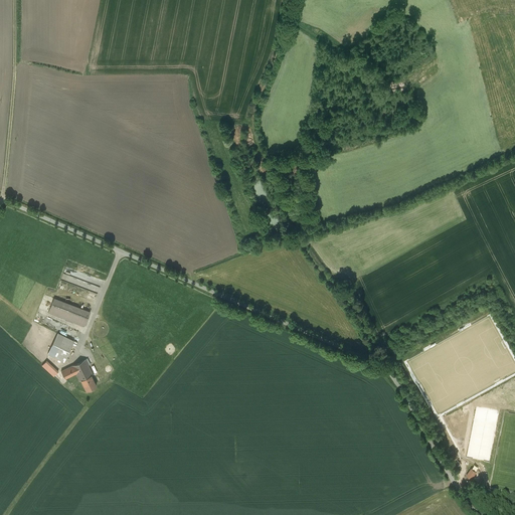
[(62,279),(88,289),(91,283),(64,272),(62,279)]
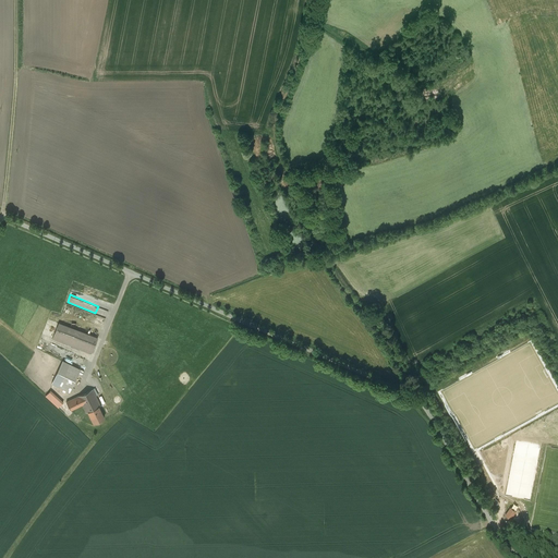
[(97,337),(58,322),(52,337),(92,352),(97,337)]
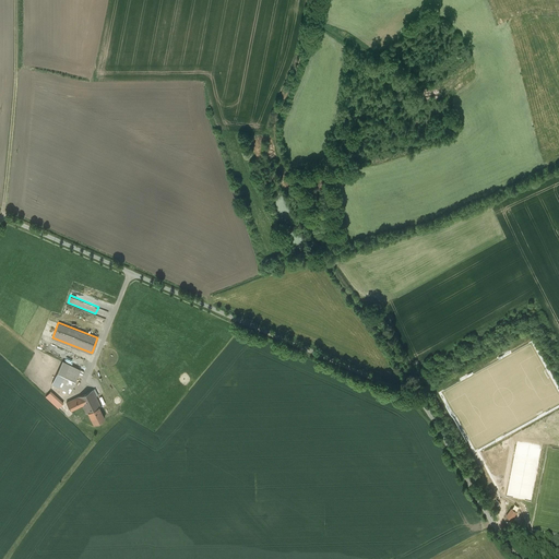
[(159,369),(167,360),(163,356),(155,365),(159,369)]
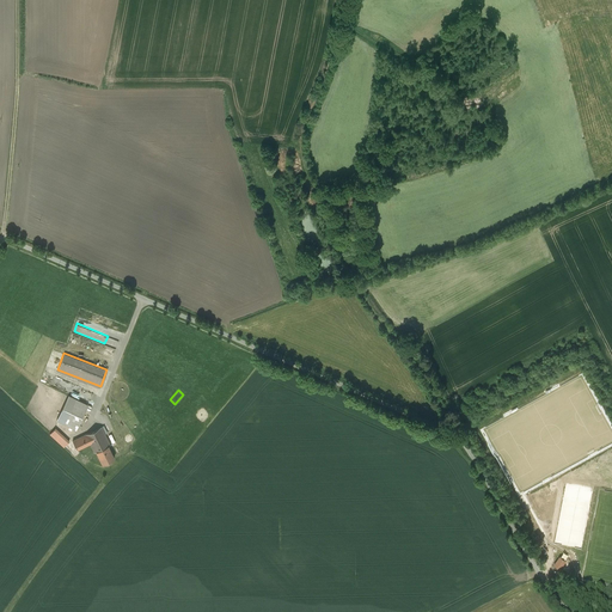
[(87,404),(68,395),(56,418),(77,428),(87,404)]
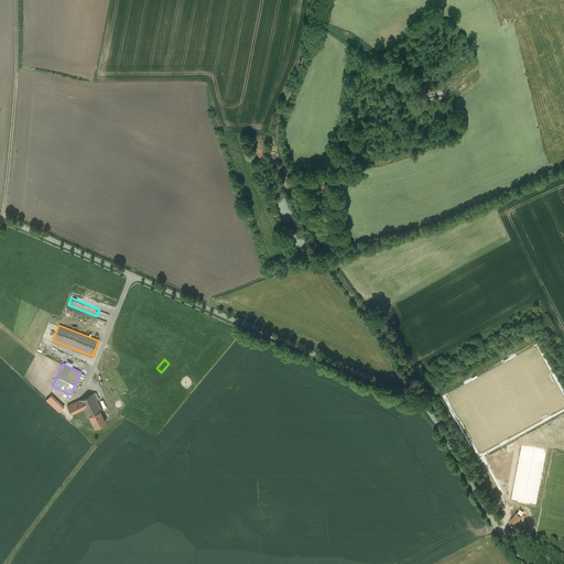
[(93,392),(78,399),(83,408),(87,415),(88,414),(99,409),(101,408),(93,392)]
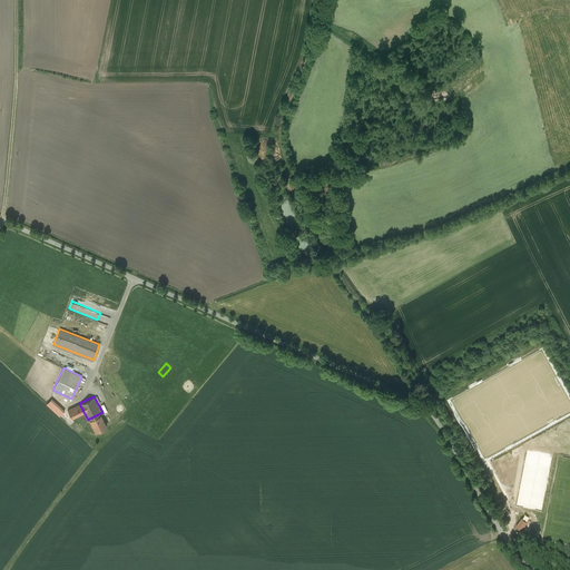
[(65,410),(51,397),(46,403),(59,414),(65,410)]
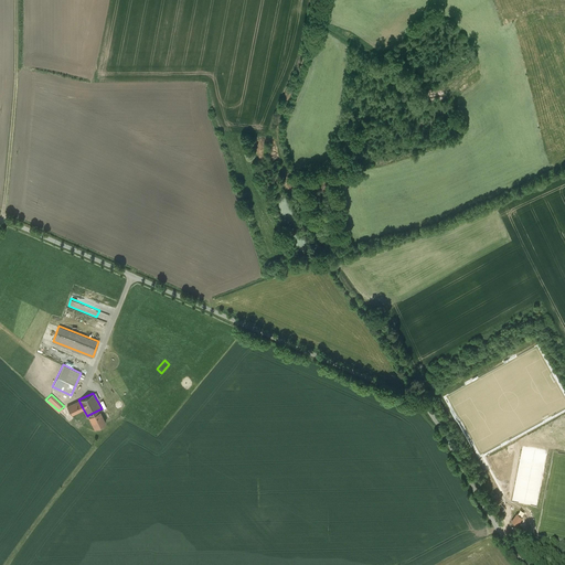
[(78,400),(66,405),(71,414),(83,408),(78,400)]
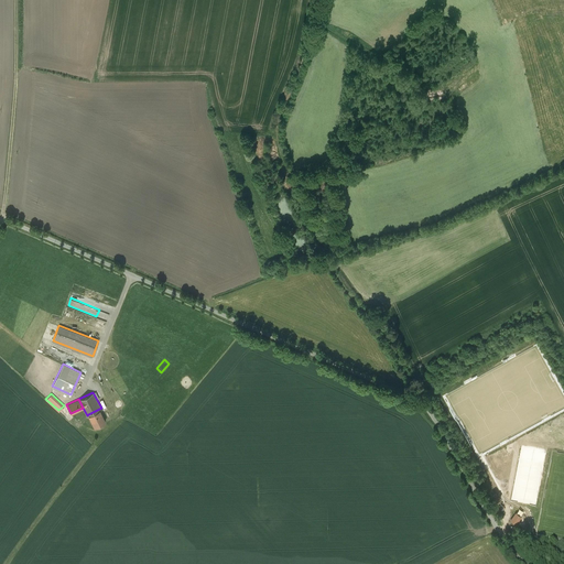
[(99,409),(88,414),(95,425),(105,421),(99,409)]
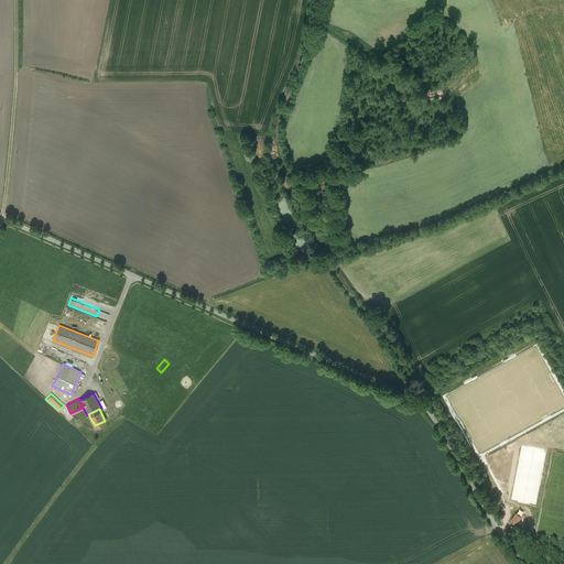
[(521,517),(516,513),(511,521),(516,524),(521,517)]
